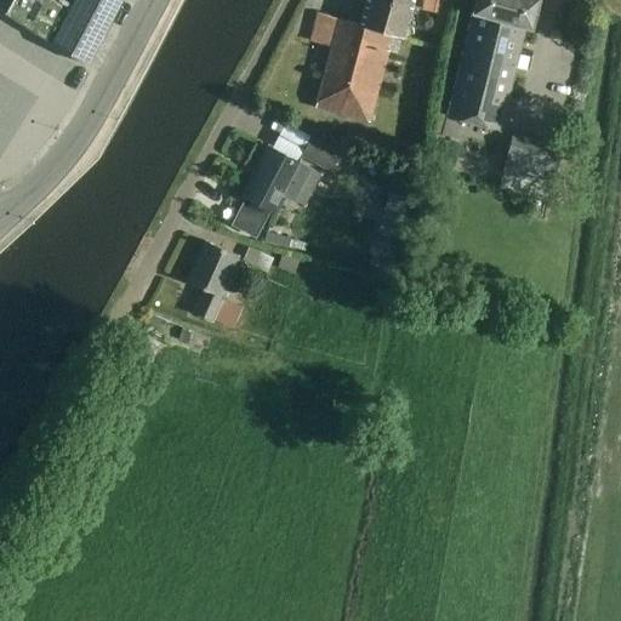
[(11,0),(4,13),(85,66),(120,0),(11,0)]
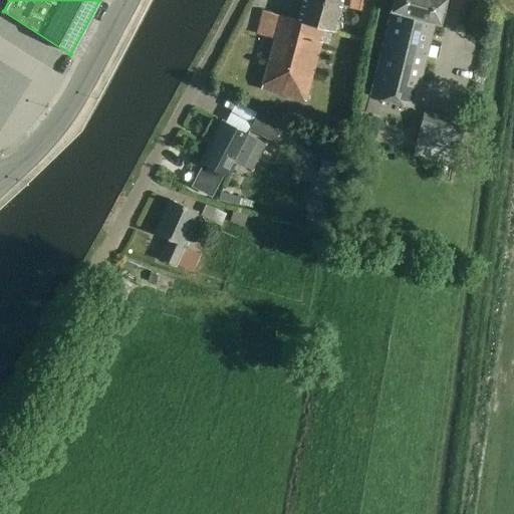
[(302,0),(297,20),(280,15),(273,38),(260,88),(301,99),(308,72),(312,73),(321,42),(319,42),(322,28),(333,31),(341,0),(302,0)]
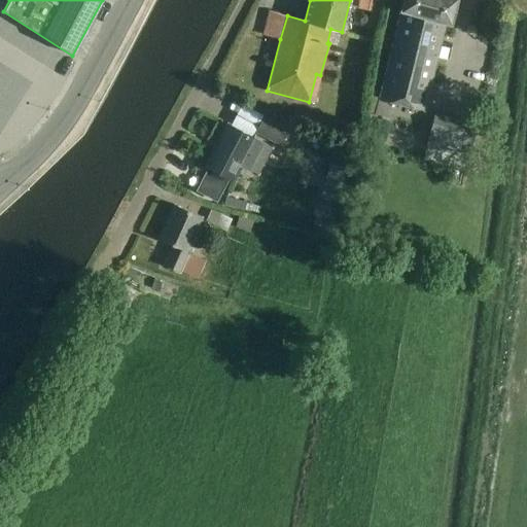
[(357,0),(356,8),(370,11),(366,29),(374,30),(378,13),(380,0),(357,0)]
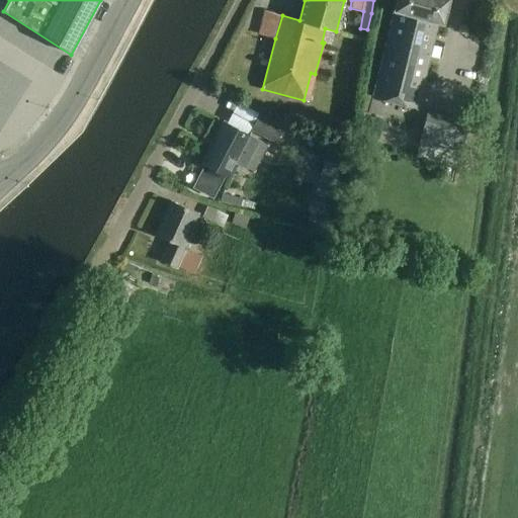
[(396,0),(394,11),(384,50),(372,99),(417,110),(438,22),(443,24),(448,0),(396,0)]
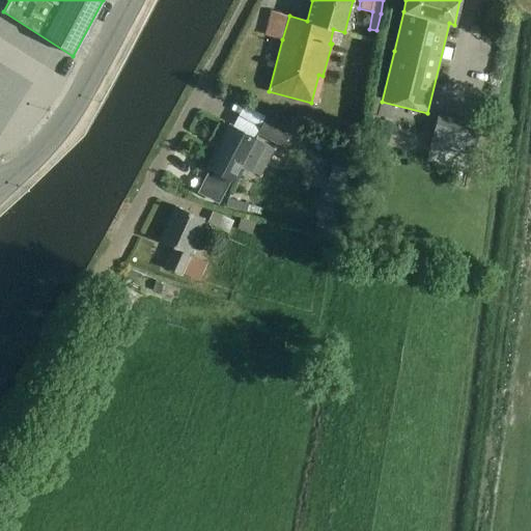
[(246,105),(240,116),(260,128),(264,120),(267,116),(246,105)]
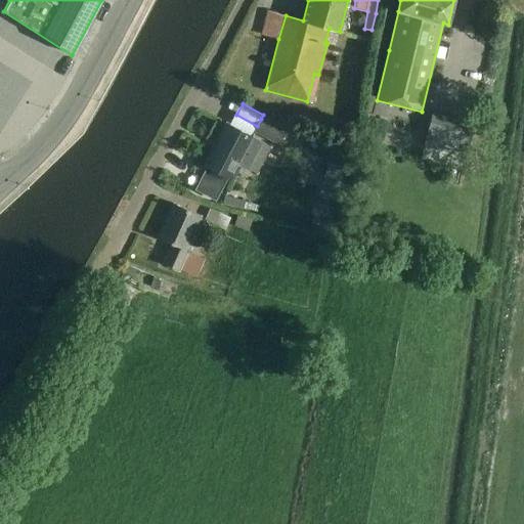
[(461,169),(464,158),(473,121),(432,111),(424,145),(420,159),(461,169)]
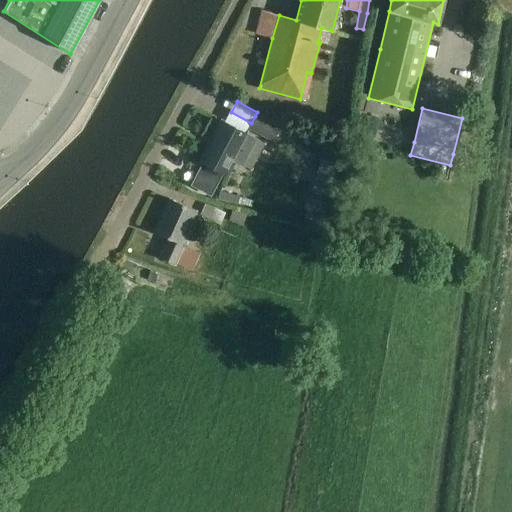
[(373,139),(378,119),(363,115),(358,135),(360,135),(355,154),(367,157),(372,139),(373,139)]
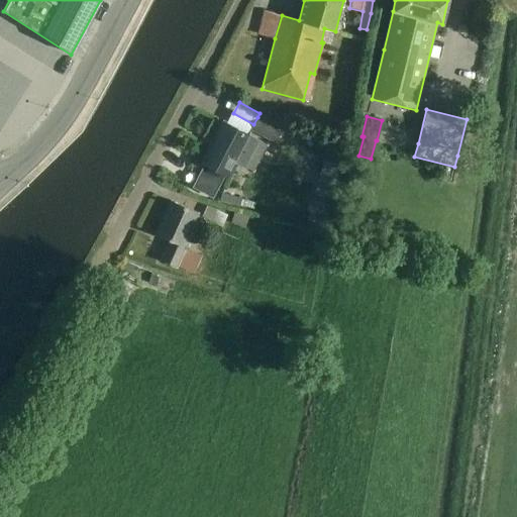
[(253,124),(250,130),(274,143),(281,130),(257,117),(253,124)]
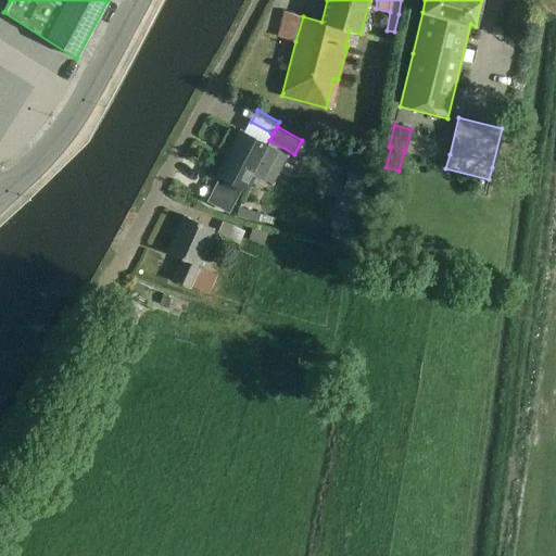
[(227,154),(216,175),(231,182),(247,191),(254,177),(255,176),(263,179),(277,153),(266,148),(252,140),(238,133),(238,134),(227,154)]
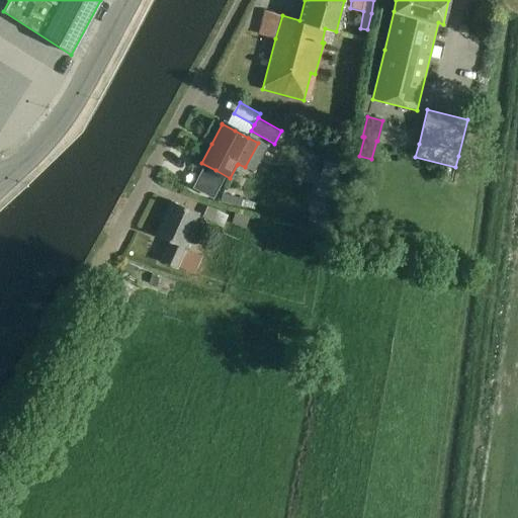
[(339,164),(323,161),(316,193),(331,196),(339,164)]
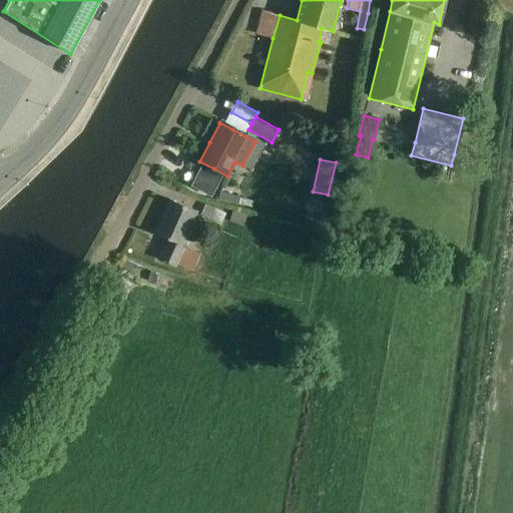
[(142,254),(158,208),(142,203),(147,191),(137,188),(117,246),(142,254)]
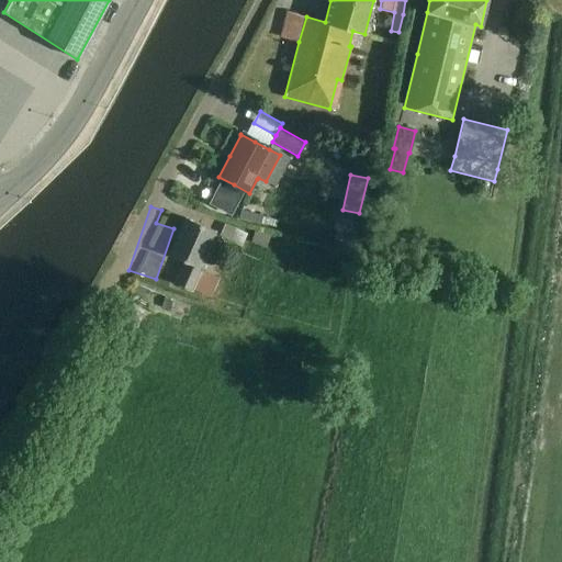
[(236,217),(250,222),(253,213),(238,210),(236,217)]
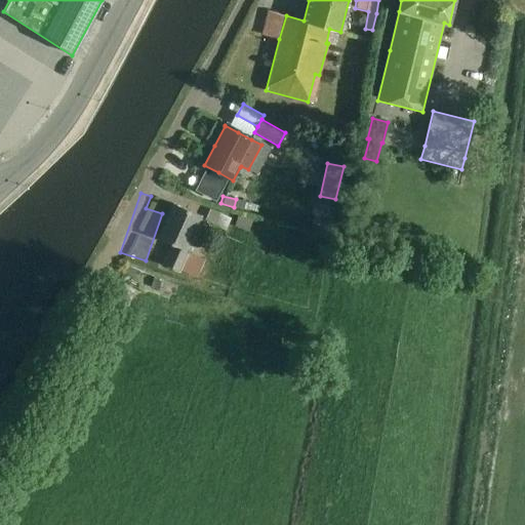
[(158,238),(160,239),(167,242),(171,243),(162,264),(165,265),(172,268),(179,271),(180,271),(187,254),(188,251),(193,238),(193,237),(197,227),(201,215),(188,210),(174,205),(171,204),(158,238)]
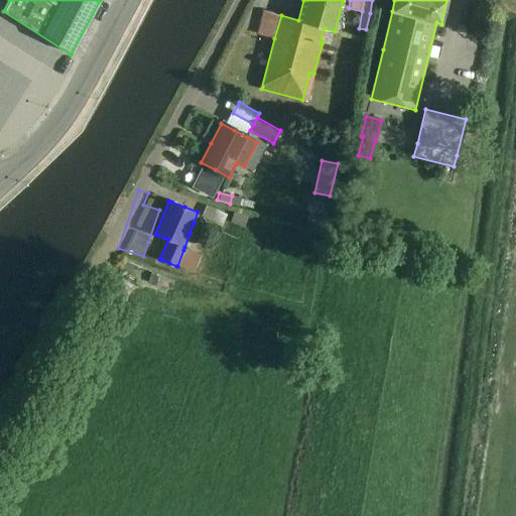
[(234,211),(230,223),(243,228),(247,216),(234,211)]
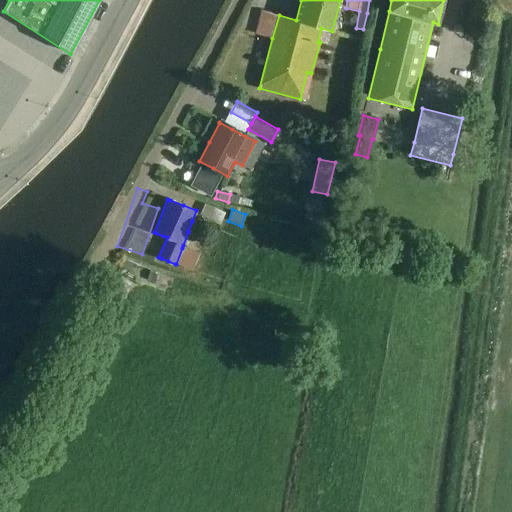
[(264,240),(260,249),(270,253),(273,244),(264,240)]
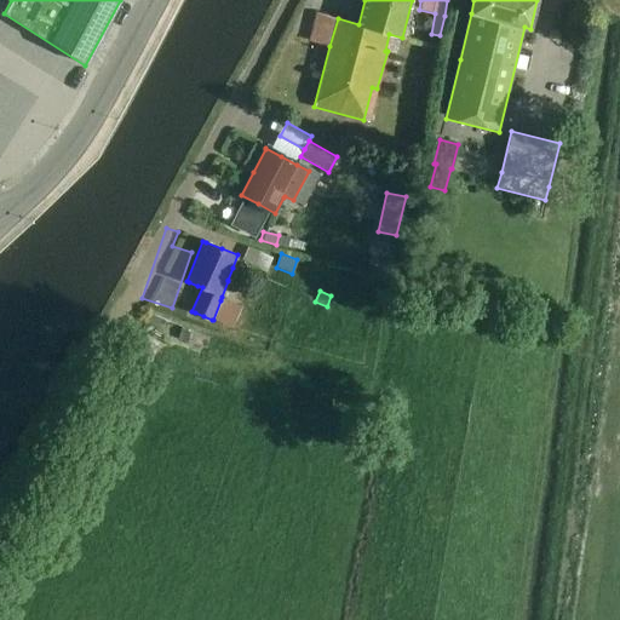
[(160,320),(150,316),(147,323),(158,327),(160,320)]
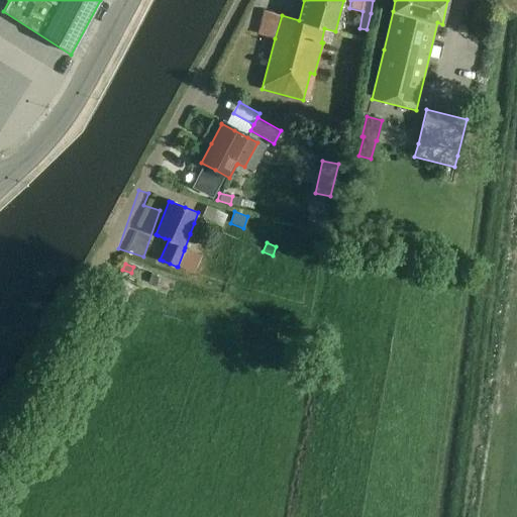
[(147,282),(156,285),(171,291),(174,282),(150,273),(147,282)]
